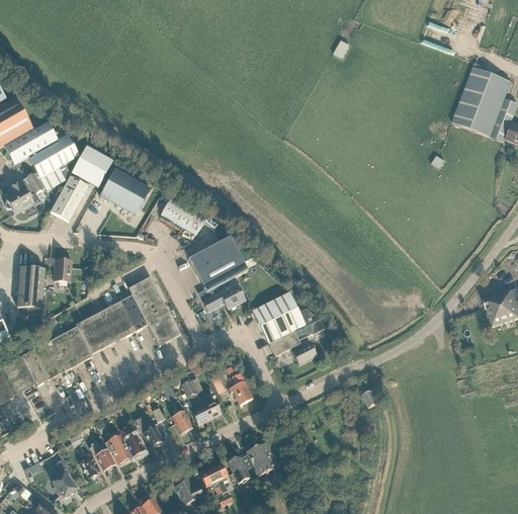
[(341,37),(333,52),(342,58),(350,43),(341,37)]
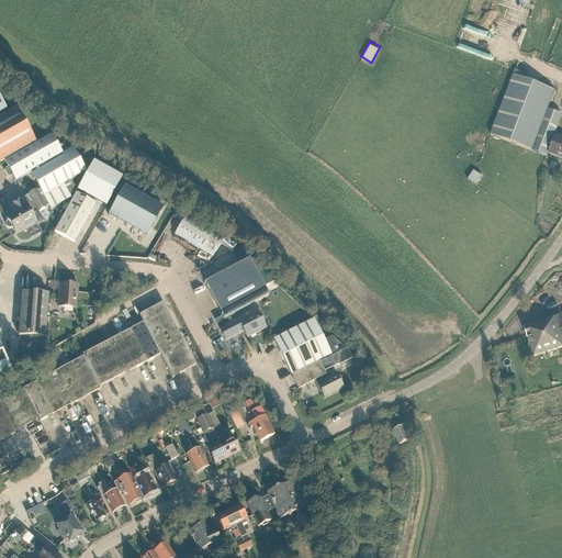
[(514,71),(491,131),(546,152),(561,111),(548,105),(554,87),(514,71)]
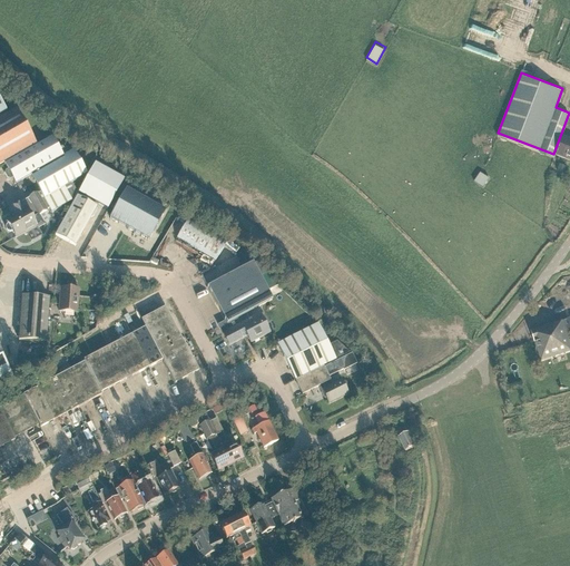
[(16,106),(0,114),(0,160),(36,140),(16,106)]
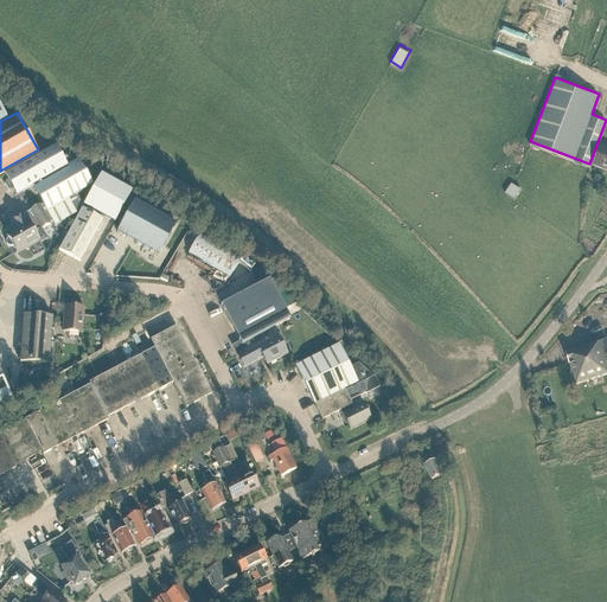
[(606,143),(601,141),(593,161),(606,166),(606,143)]
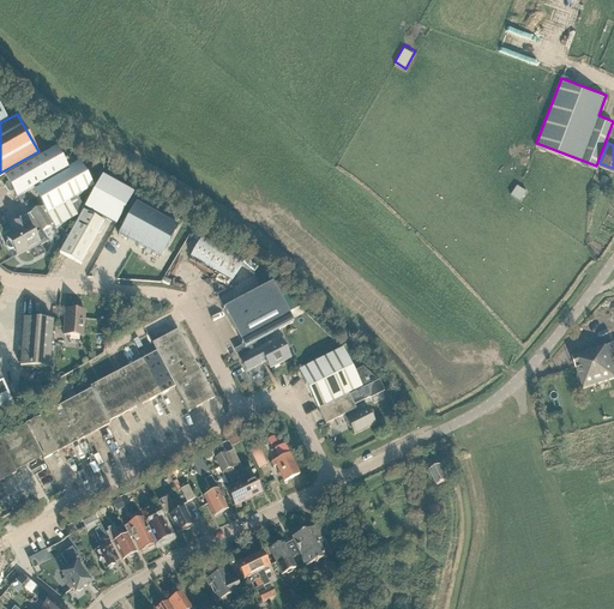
[(6,180),(5,184),(7,188),(11,190),(14,188),(17,193),(23,191),(32,185),(43,203),(53,221),(55,225),(78,212),(70,198),(78,193),(94,184),(79,158),(74,161),(67,164),(55,144),(5,173),(8,179),(6,180)]
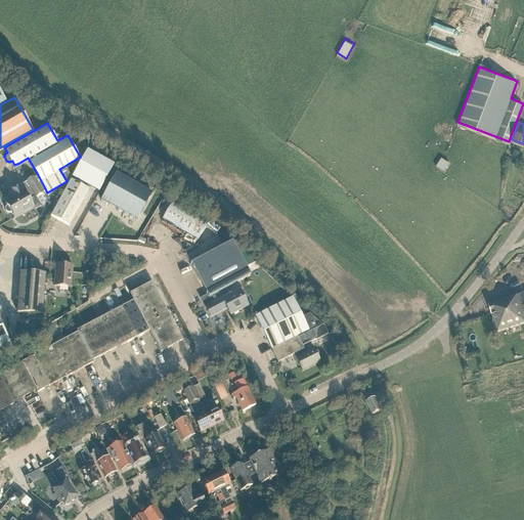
[(87,146),(73,174),(99,188),(114,162),(87,146)]
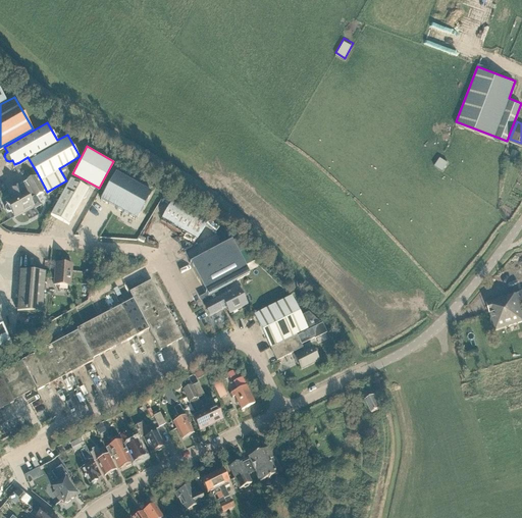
[(66,164),(59,168),(66,180),(67,183),(70,175),(71,174),(66,164)]
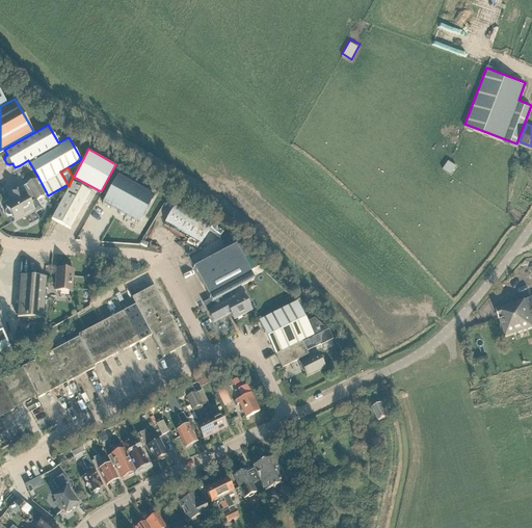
[(117,173),(102,201),(139,220),(154,193),(117,173)]
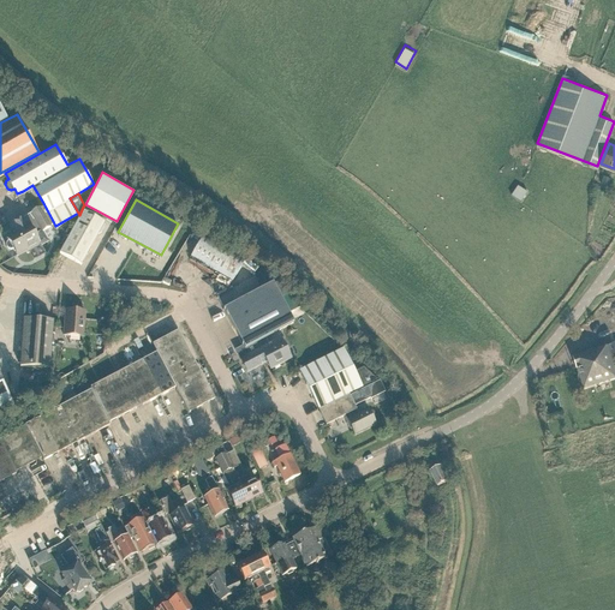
[(6,240),(6,241),(6,243),(7,243),(7,244),(9,245),(10,245),(11,245),(12,245),(13,245),(17,251),(25,246),(28,249),(31,256),(34,257),(46,250),(41,241),(47,238),(41,227),(51,222),(53,221),(43,203),(41,204),(40,204),(10,221),(15,231),(7,234),(9,237),(7,238),(6,239),(6,240)]
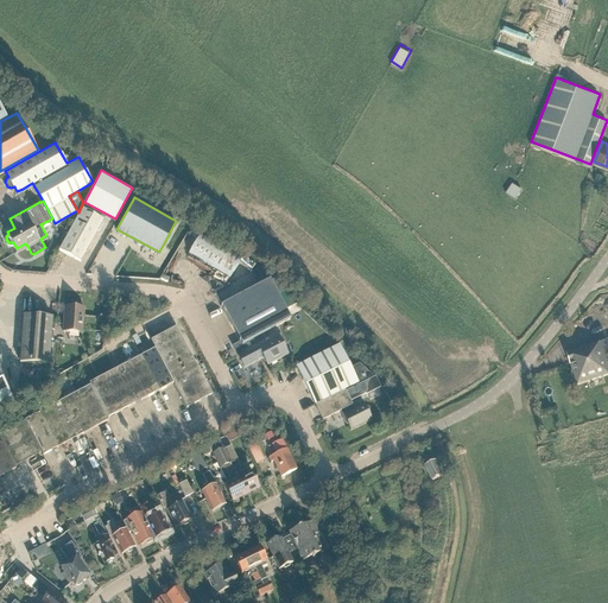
[(103,216),(82,204),(78,213),(59,246),(80,258),(97,227),(100,226),(103,219),(103,216)]
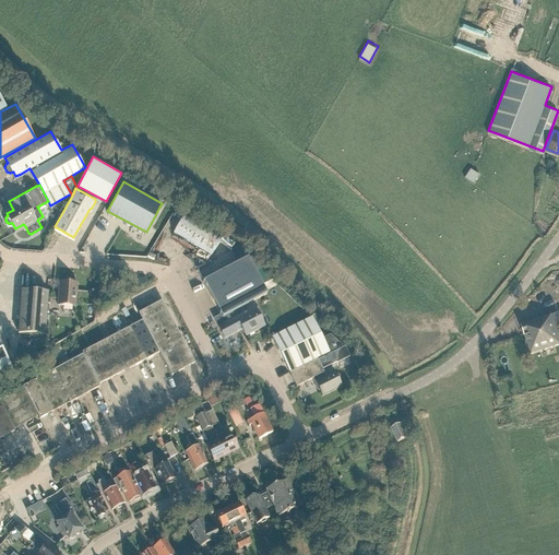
[(177,203),(162,227),(209,256),(224,232),(177,203)]
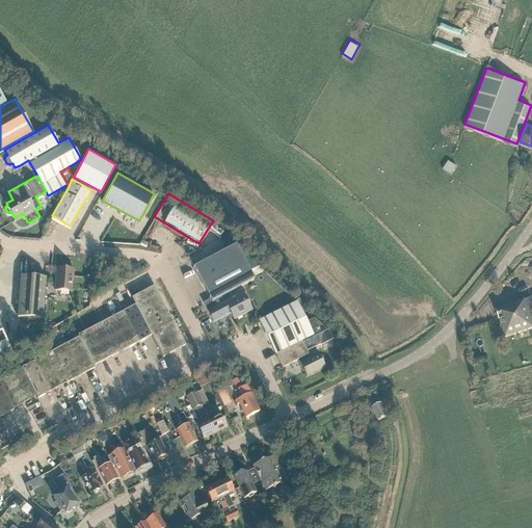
[(204,300),(208,309),(224,299),(221,294),(230,290),(254,276),(245,261),(254,258),(247,252),(242,255),(236,243),(192,266),(209,297),(204,300)]
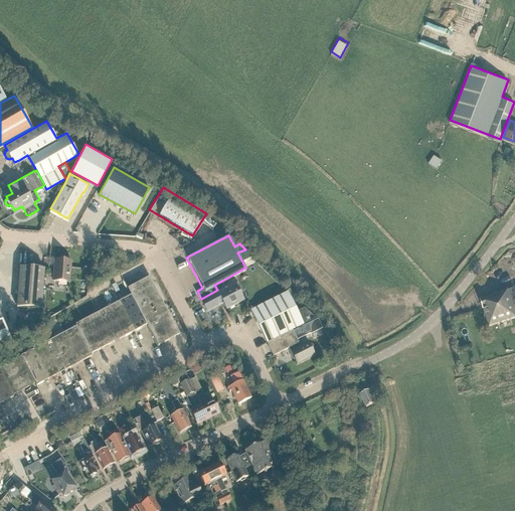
[(55,257),(53,278),(69,279),(71,258),(55,257)]
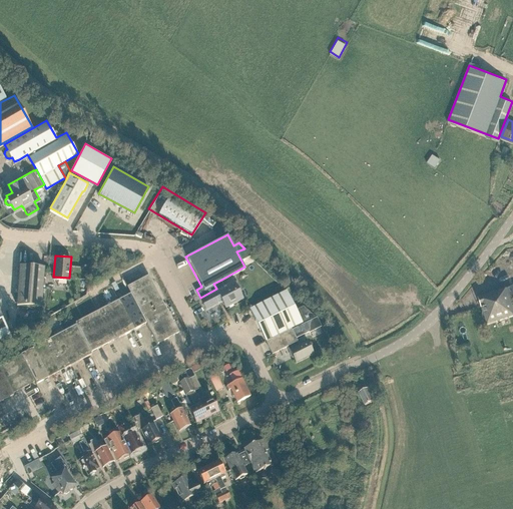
[(83,260),(81,265),(83,268),(87,268),(89,263),(86,260),(83,260)]
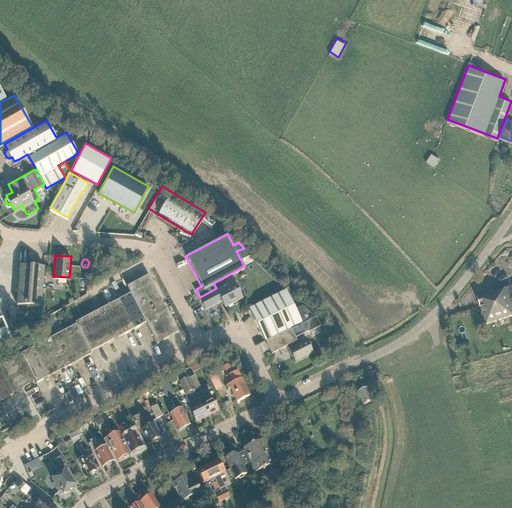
[(20,262),(17,302),(41,304),(44,264),(20,262)]
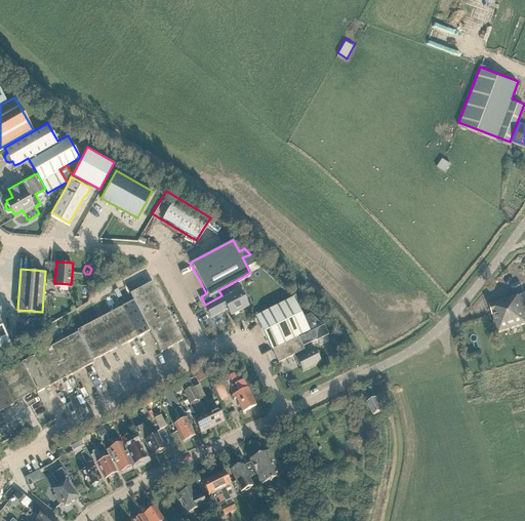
[(152,279),(140,285),(156,315),(167,309),(152,279)]
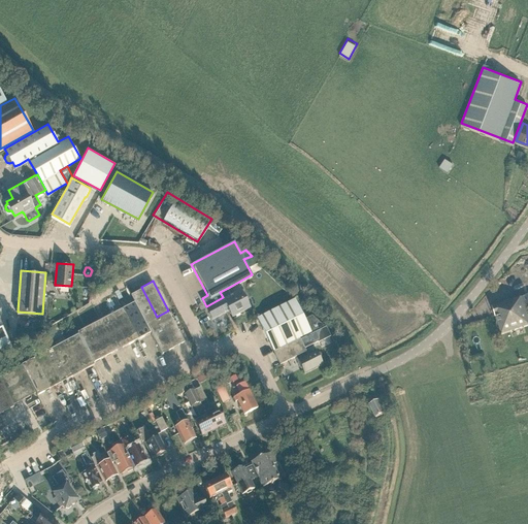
[(134,299),(146,322),(157,317),(141,287),(130,293),(134,299)]
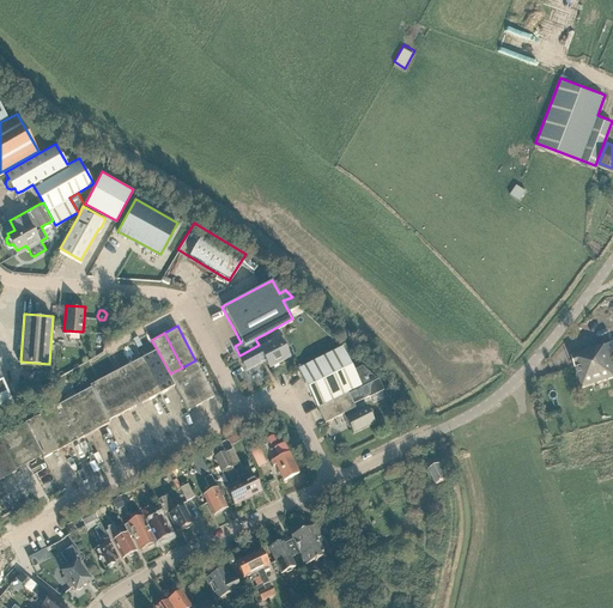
[(259,345),(240,356),(241,357),(246,365),(247,368),(261,360),(260,358),(265,354),(266,357),(271,364),(290,353),(279,333),(267,339),(265,334),(255,339),(259,345)]
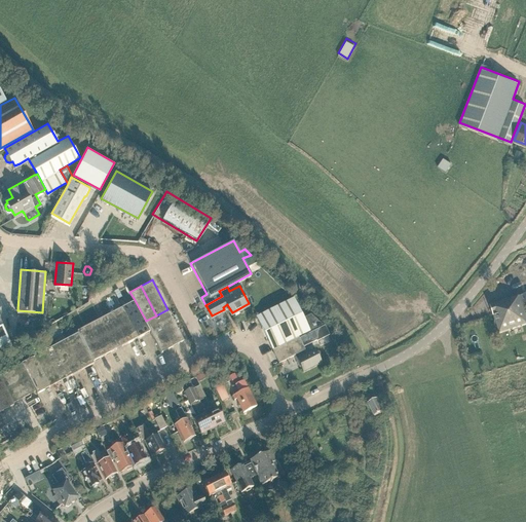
[(525,314),(523,305),(519,293),(490,302),(499,330),(525,321),(525,314)]
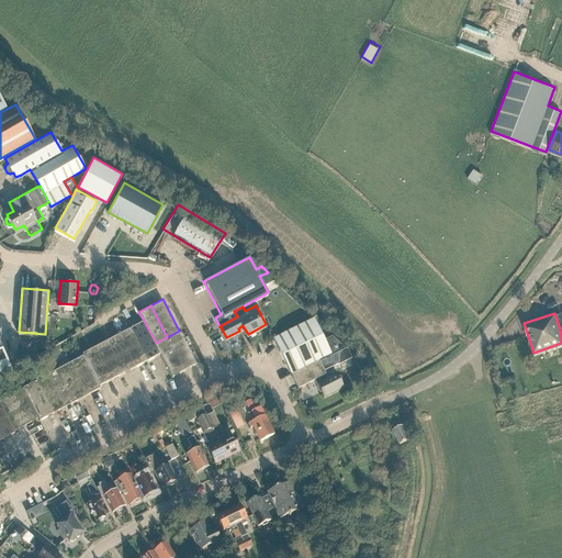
[(290,370),(333,349),(345,343),(332,332),(323,336),(313,315),(273,335),(290,370)]
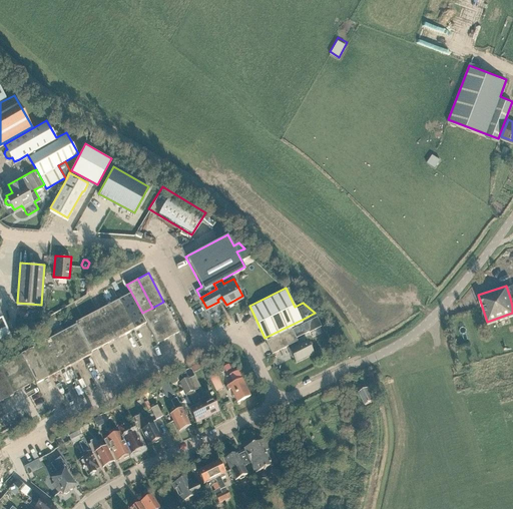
[(147,321),(142,313),(130,291),(118,297),(135,327),(147,321)]
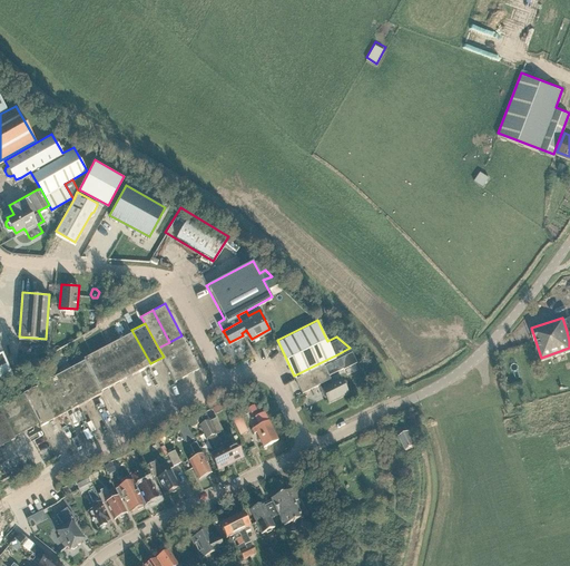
[(137,370),(150,363),(131,330),(119,337),(137,370)]
